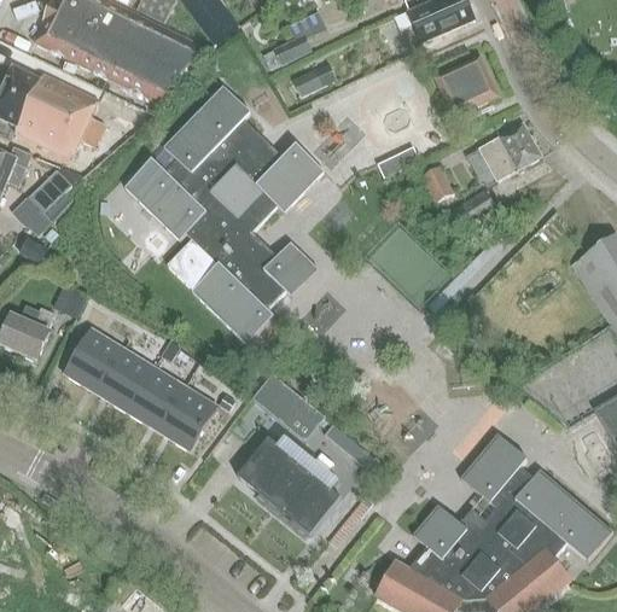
[(157,102),(205,47),(109,0),(53,0),(33,41),(157,102)]
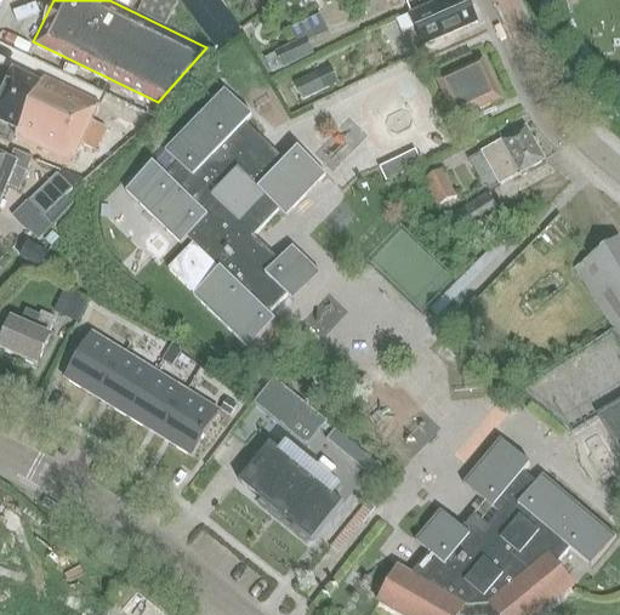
[(165,22),(175,0),(140,0),(136,7),(165,22)]
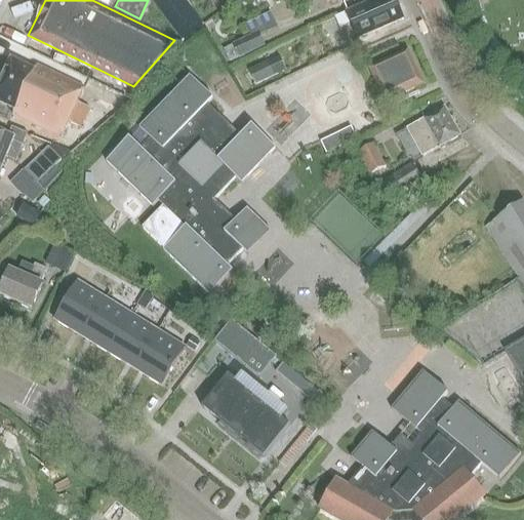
[(154,0),(180,36),(201,21),(186,0),(154,0)]
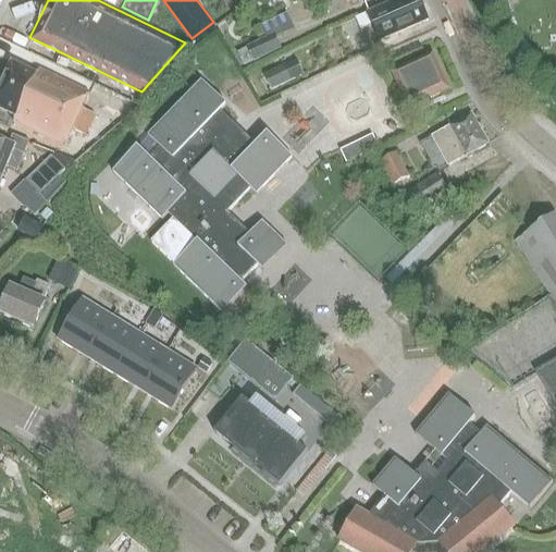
[(379,36),(427,16),(419,0),(387,0),(355,14),(360,25),(371,20),(379,36)]
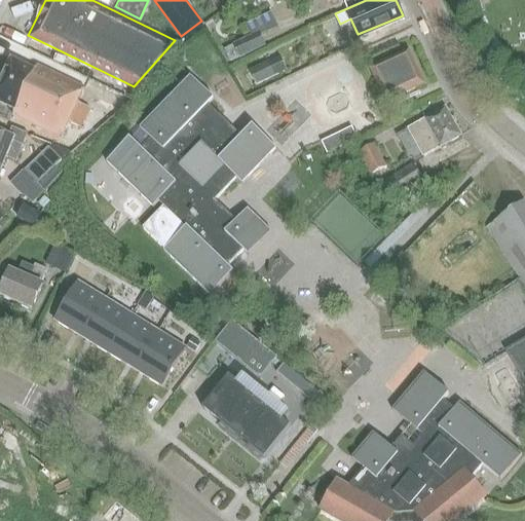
[(255,27),(253,28),(230,39),(230,41),(222,45),(228,58),(263,41),(258,31),(255,27)]
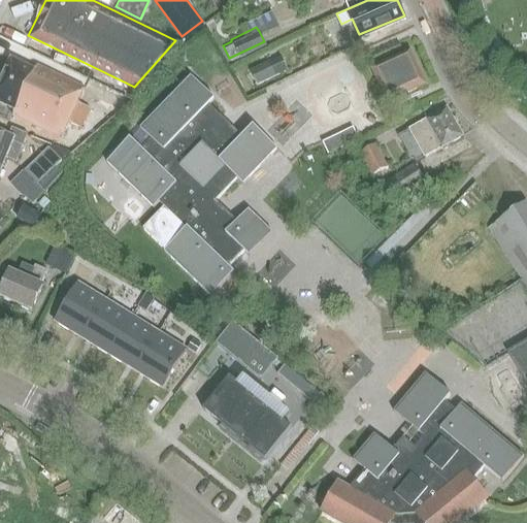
[(386,99),(425,80),(409,46),(370,64),(386,99)]
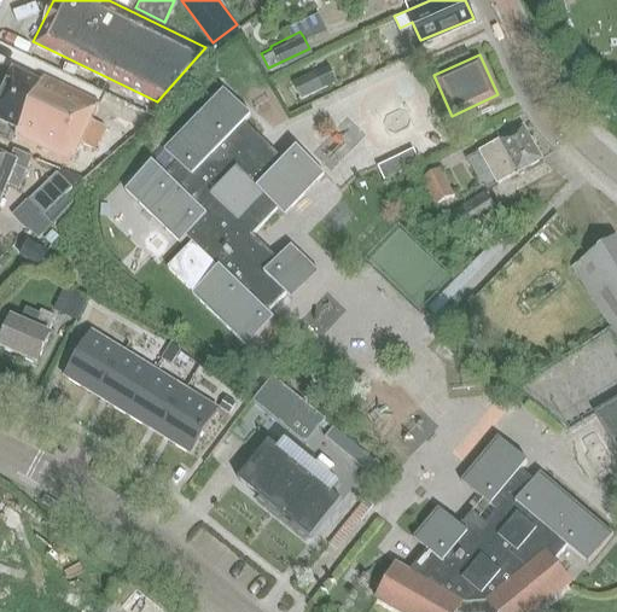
[(0,116),(17,124),(13,130),(70,157),(98,99),(41,71),(39,77),(11,64),(0,87),(0,116)]
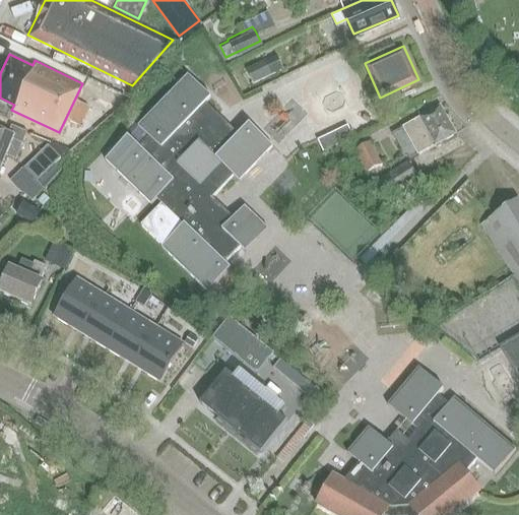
[(271,71),(265,56),(245,65),(252,80),(271,71)]
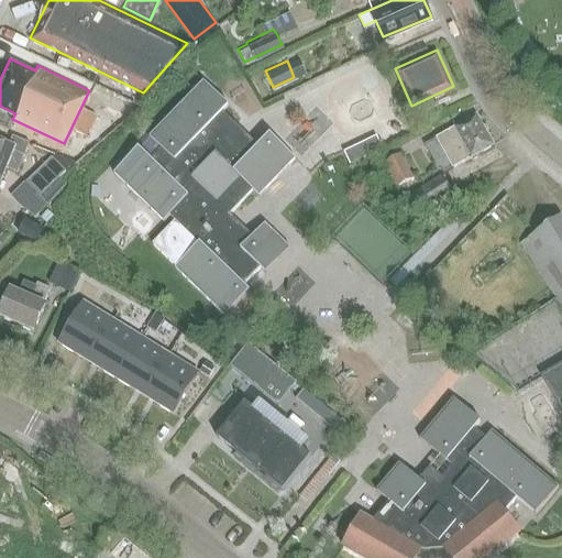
[(295,155),(268,130),(256,142),(251,137),(245,143),(228,126),(233,120),(222,108),(228,102),(202,77),(149,133),(161,145),(150,156),(138,144),(112,170),(163,218),(168,211),(174,217),(150,241),(223,313),(249,287),(242,281),(259,264),(265,270),(289,244),(264,219),(246,238),(222,216),(251,186),(257,193),(295,155)]
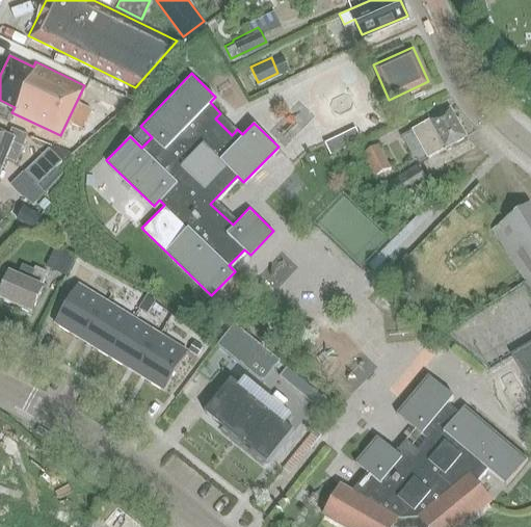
[(427,155),(466,133),(449,105),(399,133),(410,155),(413,154),(416,159),(426,153),(427,155)]
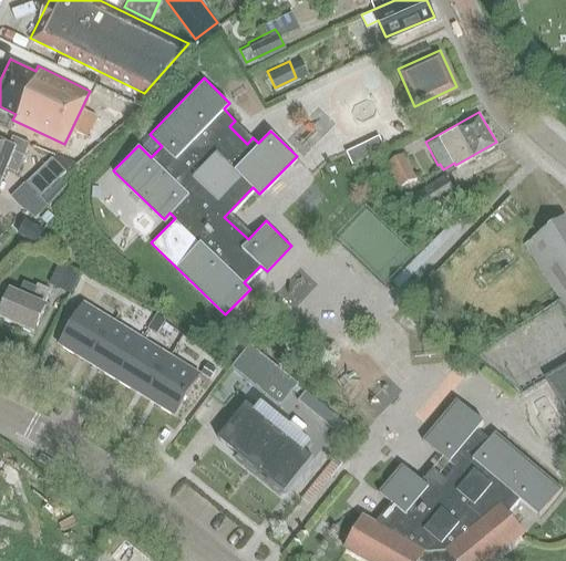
[(21,157),(29,139),(12,133),(9,141),(0,136),(0,179),(6,166),(14,169),(19,157),(21,157)]
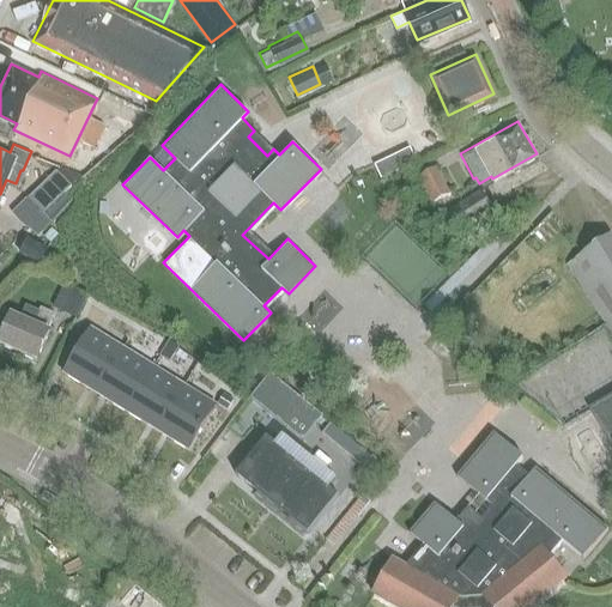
[(373,161),(380,175),(416,158),(408,144),(373,161)]
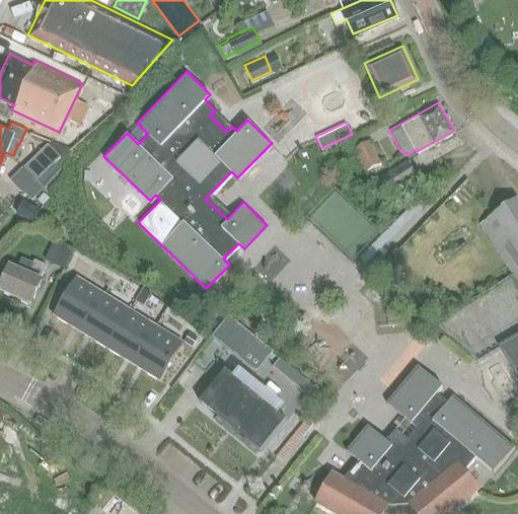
[(20,191),(22,189),(53,159),(66,146),(47,139),(7,176),(13,185),(20,191)]
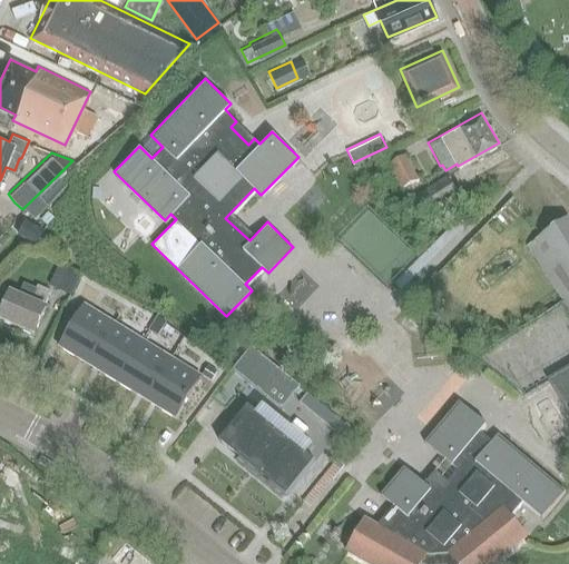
[(402,186),(418,177),(404,152),(389,160),(402,186)]
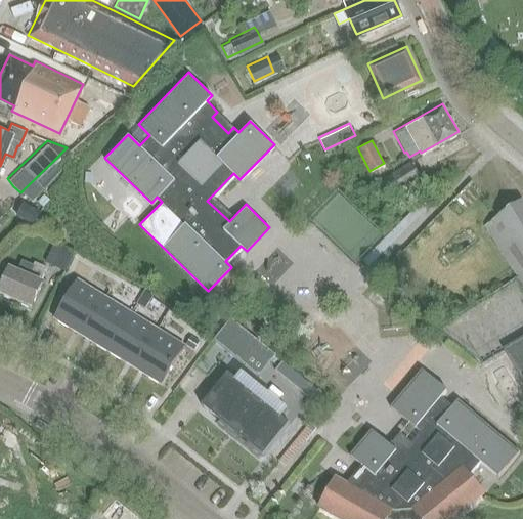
[(394,195),(422,177),(410,160),(383,177),(394,195)]
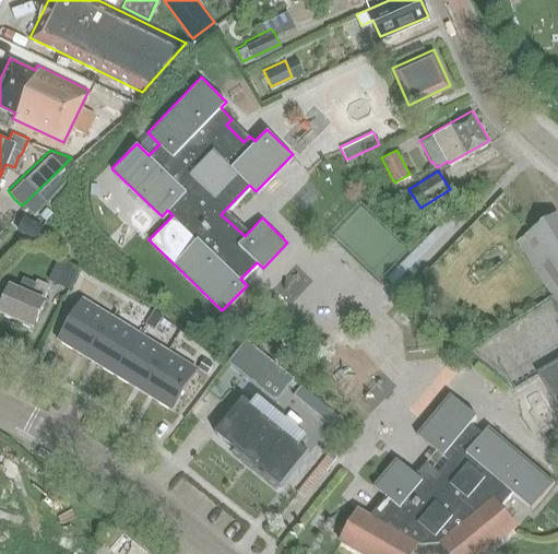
[(64,179),(57,172),(24,203),(34,212),(64,179)]
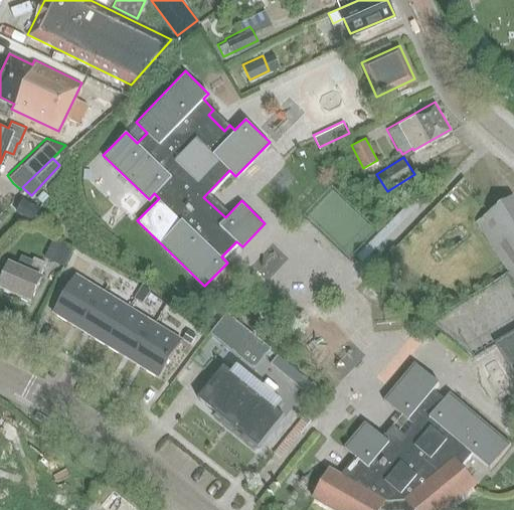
[(47,192),(42,187),(36,194),(41,198),(47,192)]
